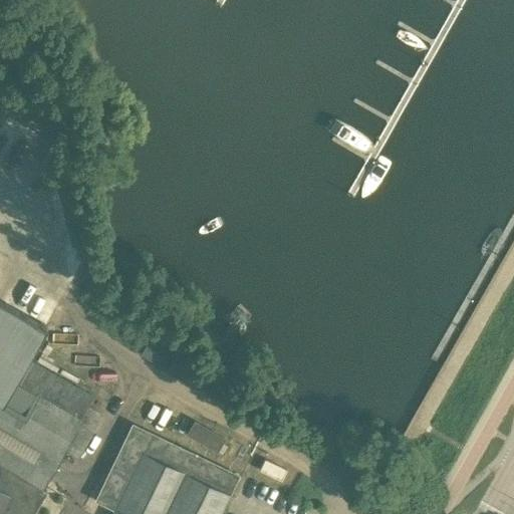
[(0,513),(30,513),(45,488),(39,484),(60,448),(77,458),(103,415),(86,404),(91,396),(21,354),(37,328),(0,306),(0,513)]
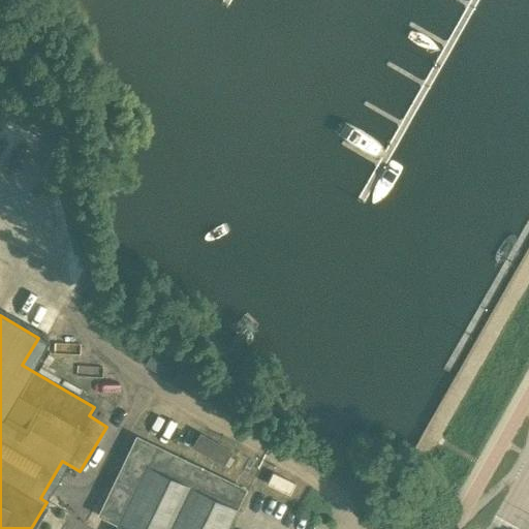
[(191,446),(223,465),(231,452),(199,432),(191,446)]
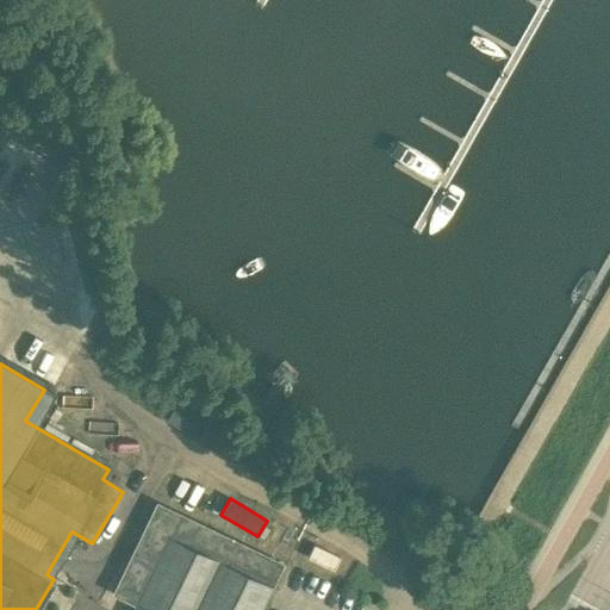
[(259,609),(282,564),(213,530),(155,503),(112,592),(136,603),(131,609),(259,609)]
